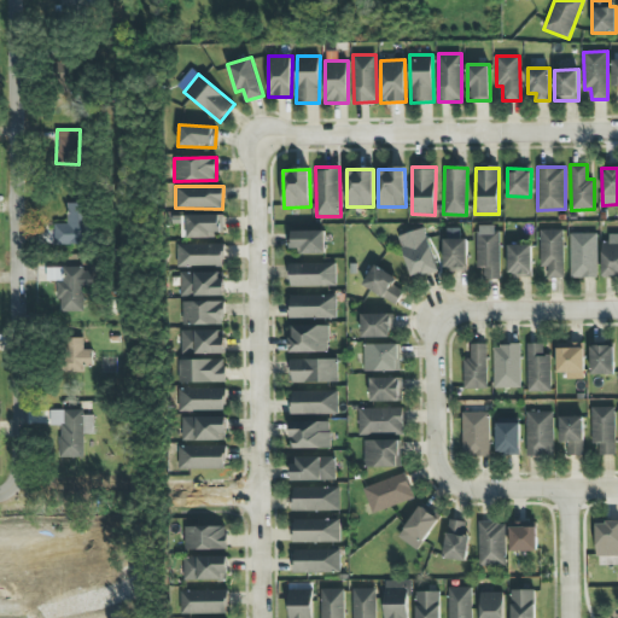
[(54,245),(88,244),(88,203),(66,203),(68,223),(54,225),(54,245)]
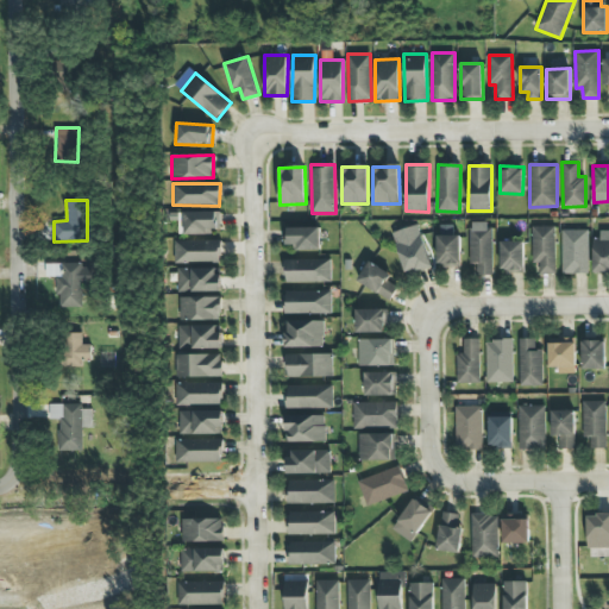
[(220,212),(177,211),(177,232),(220,233),(220,212)]
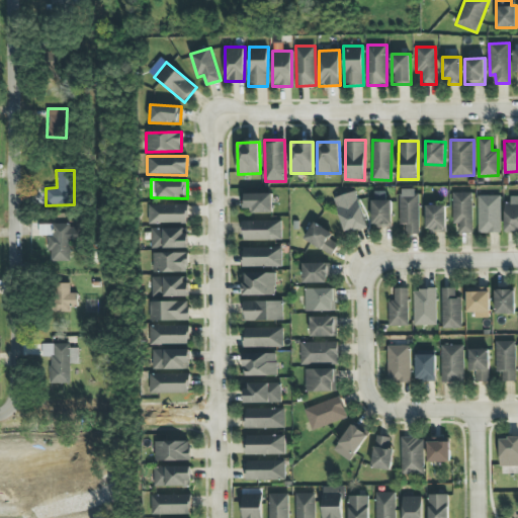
[(371,191),(372,226),(391,225),(391,199),(385,199),(384,191),(371,191)]
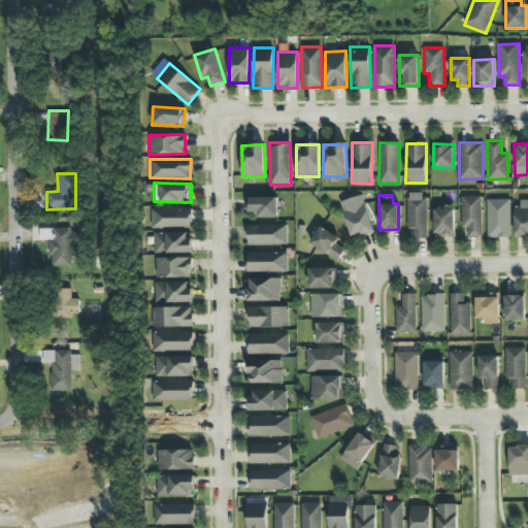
[(277,196),(245,197),(246,216),(277,215),(277,196)]
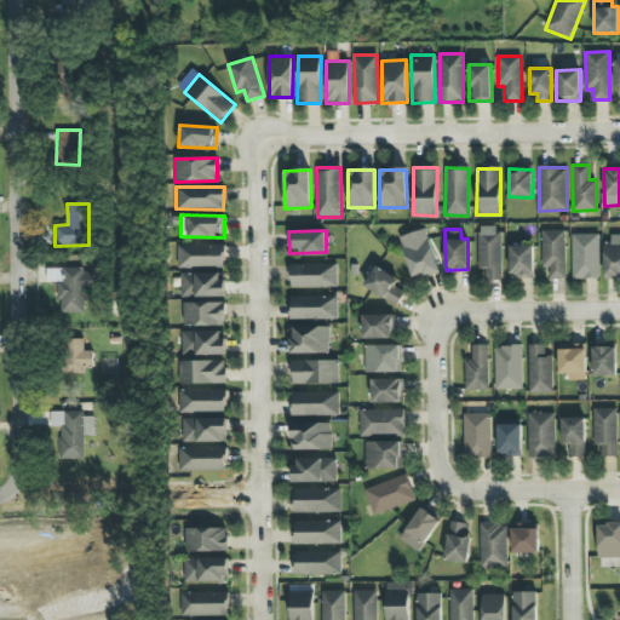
[(564,277),(564,230),(540,230),(541,268),(549,267),(550,277),(564,277)]
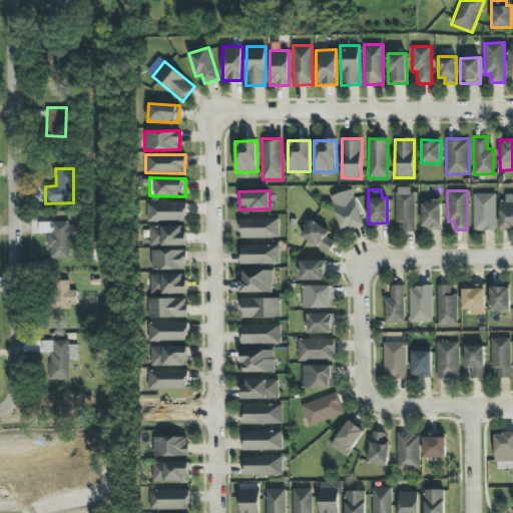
[(415,231),(414,191),(395,191),(396,231),(415,231)]
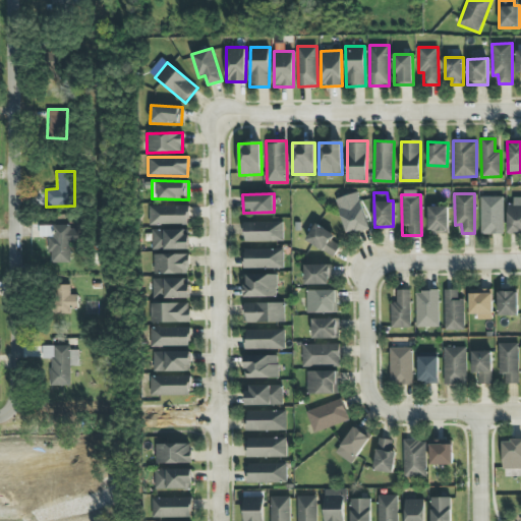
[(503,233),(503,196),(479,196),(480,234),(503,233)]
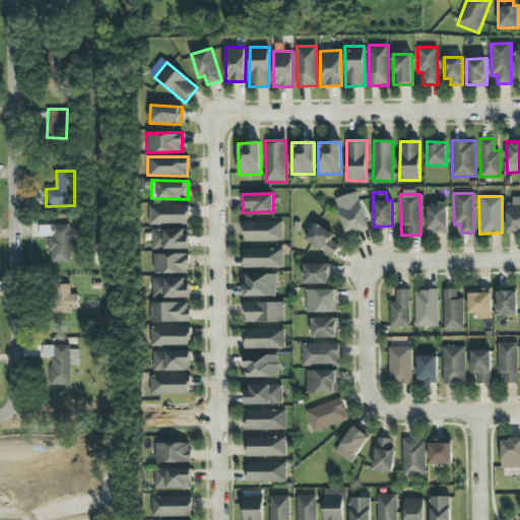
[(347,235),(369,228),(358,199),(336,206),(347,235)]
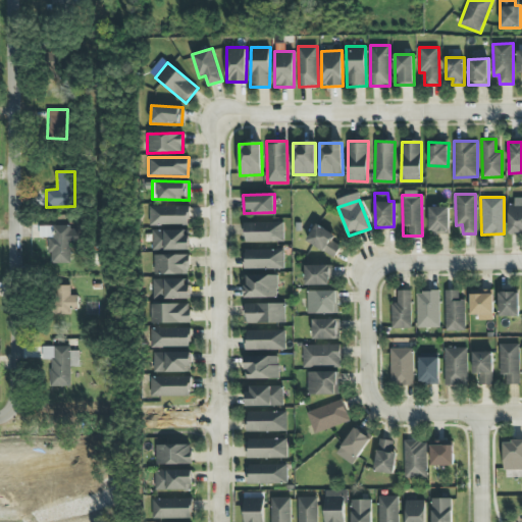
[(521,203),(507,203),(507,232),(521,231),(521,203)]
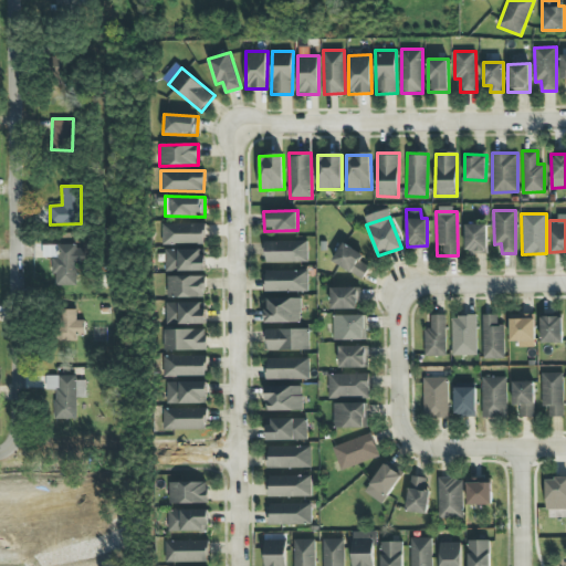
[(205,243),(203,222),(160,223),(161,243),(205,243)]
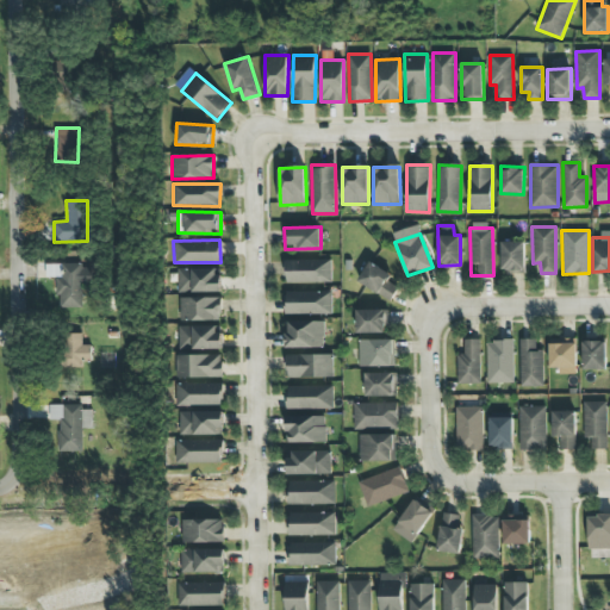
[(524,241),(500,242),(500,272),(524,271),(524,241)]
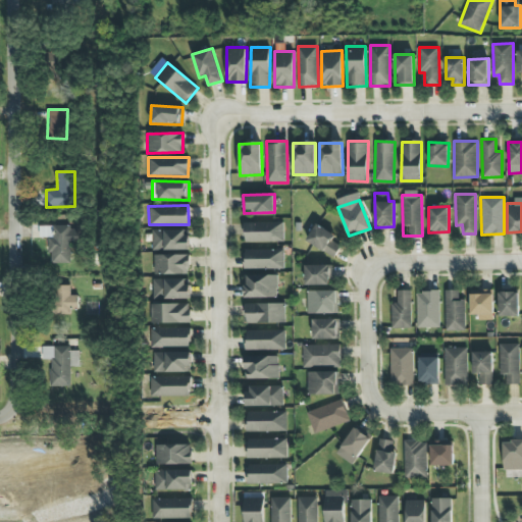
[(243,222),(244,243),(283,241),(282,221),(243,222)]
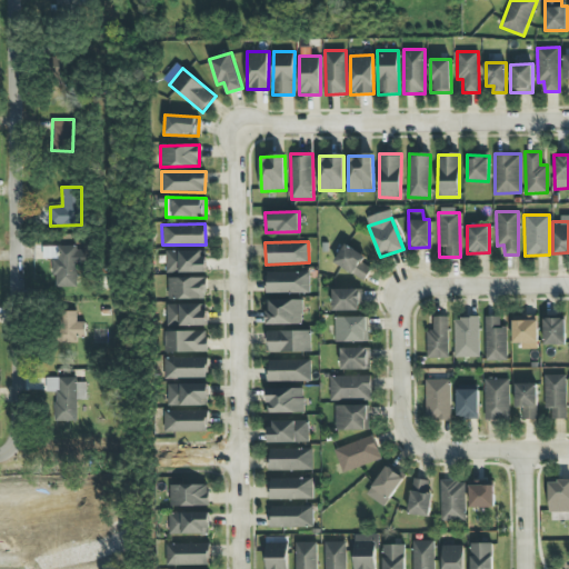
[(365,279),(370,267),(361,262),(366,256),(343,245),(333,263),(365,279)]
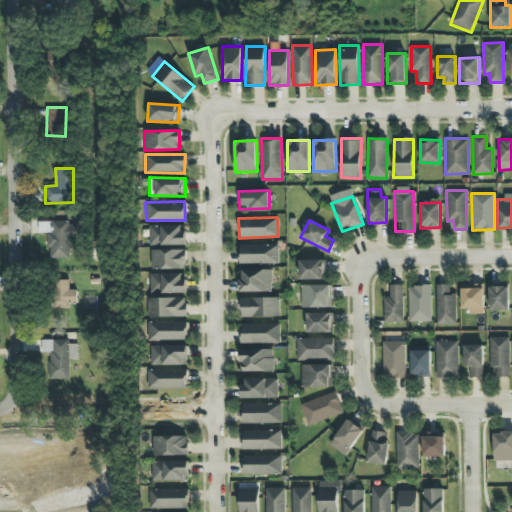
[(76,240),(76,221),(38,222),(38,232),(46,232),(47,258),(69,257),(69,240),(76,240)]
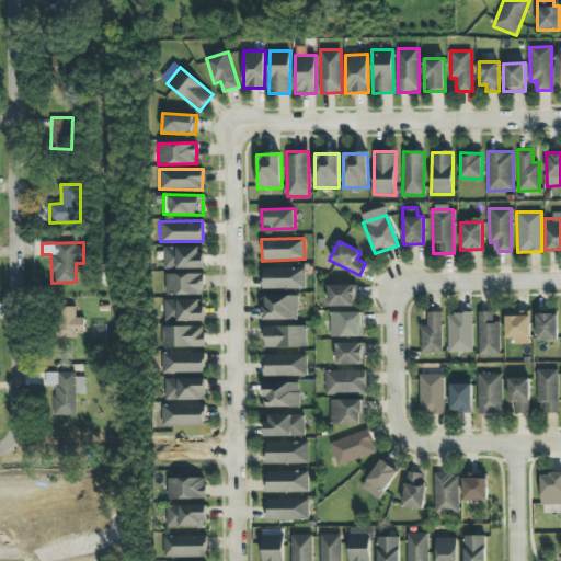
[(202,267),(202,247),(163,247),(163,268),(202,267)]
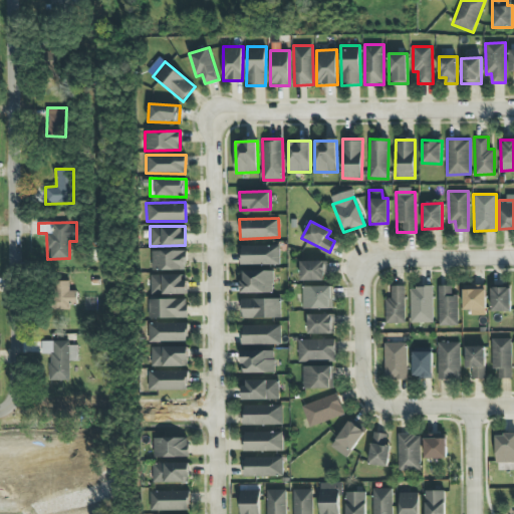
[(279,264),(279,245),(240,245),(240,264),(279,264)]
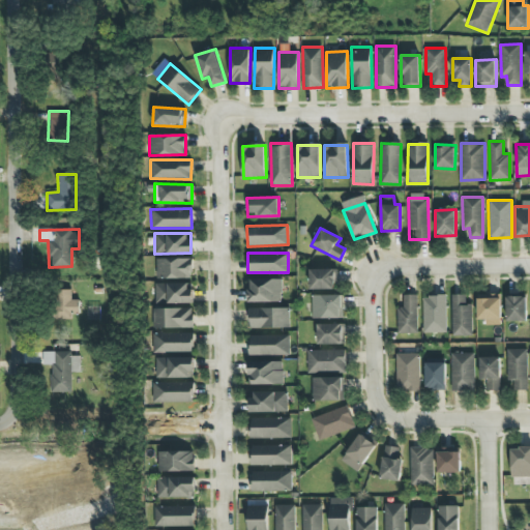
[(156,258),(155,277),(190,278),(190,258),(156,258)]
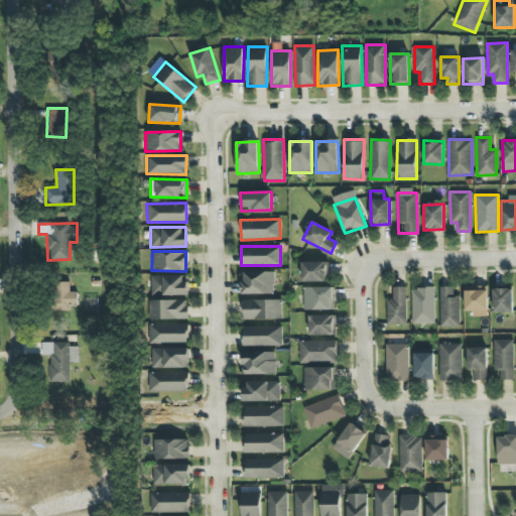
[(326,262),(301,261),(301,280),(326,281),(326,262)]
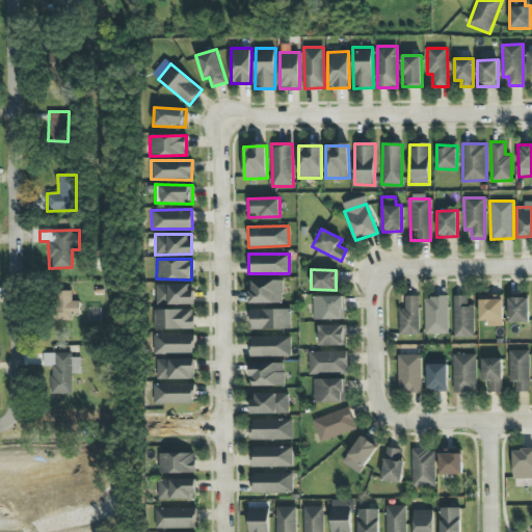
[(283,280),(248,280),(248,302),(282,303),(283,280)]
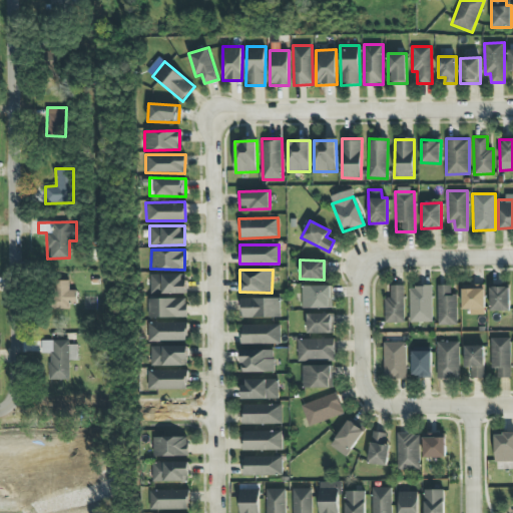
[(185,293),(184,273),(149,274),(149,294),(185,293)]
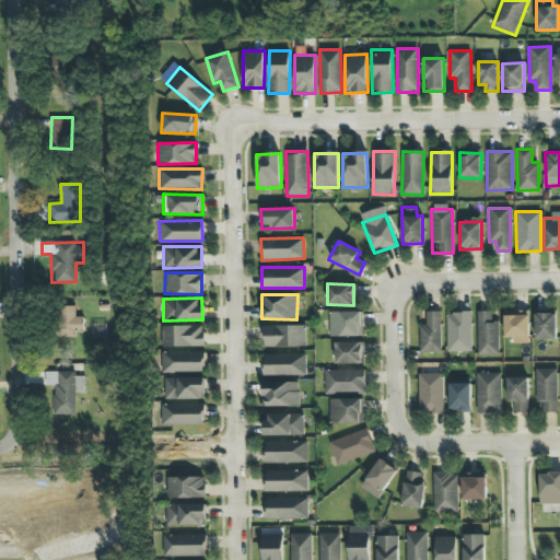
[(74,331),(83,331),(82,316),(74,316),(74,305),(57,306),(59,338),(74,337),(74,331)]
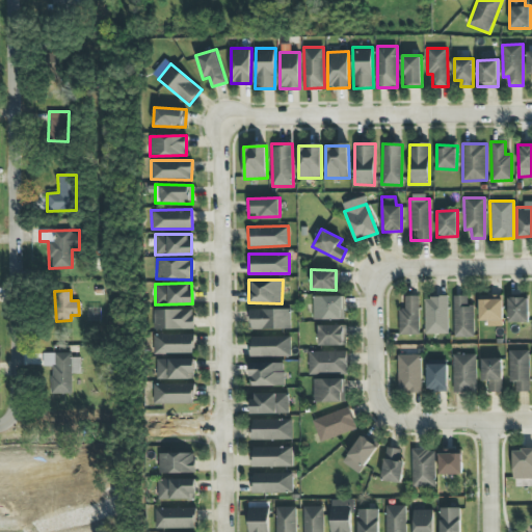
[(313,319),(343,318),(343,295),(313,296),(313,319)]
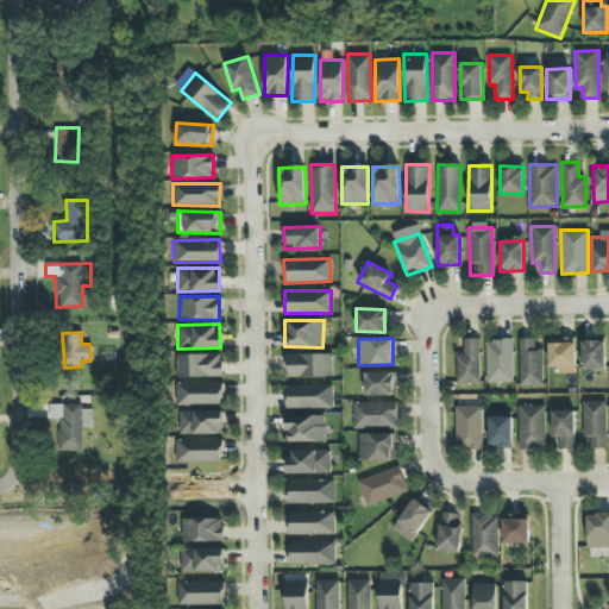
[(479,382),(479,338),(463,338),(463,352),(456,352),(456,383),(479,382)]
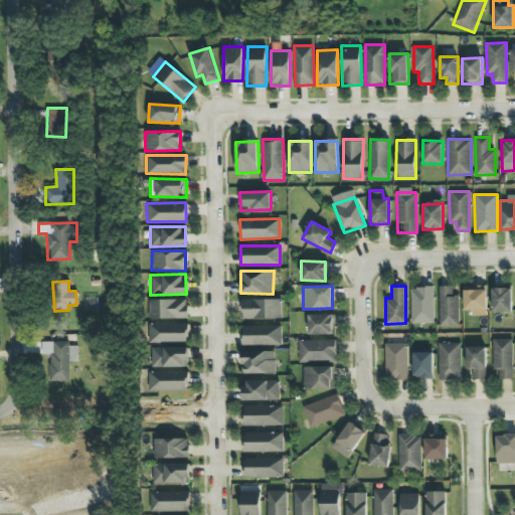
[(439,286),(439,326),(459,325),(458,295),(453,295),(453,286),(439,286)]
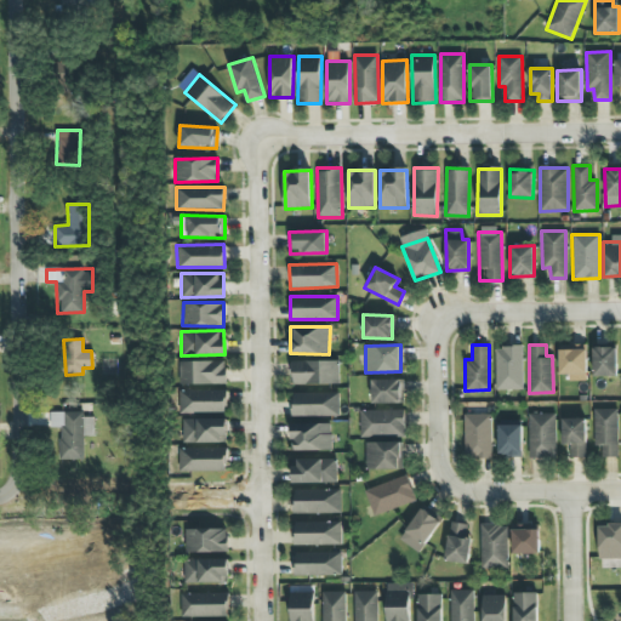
[(558,345),(559,374),(587,374),(586,345),(558,345)]
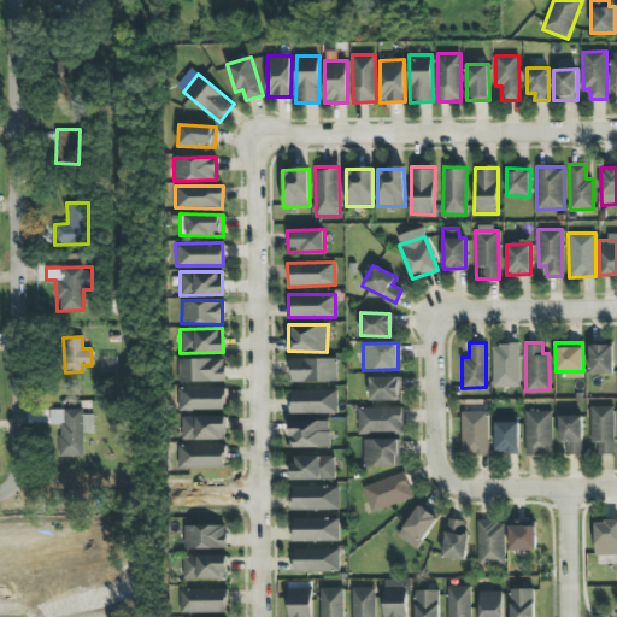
[(493,387),(519,387),(518,344),(492,344),(493,387)]
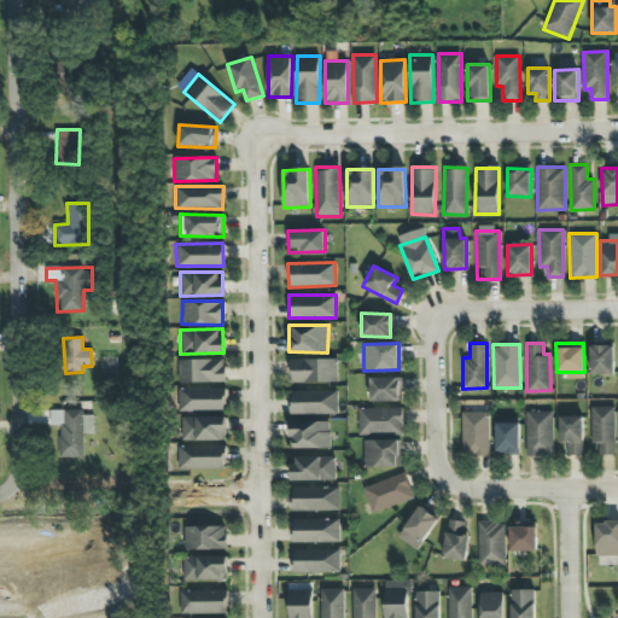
[(613,344),(590,345),(590,374),(613,373),(613,344)]
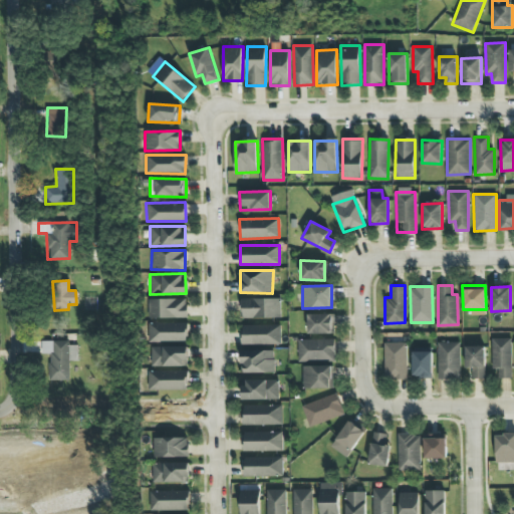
[(187,298),(148,299),(148,318),(187,317),(187,298)]
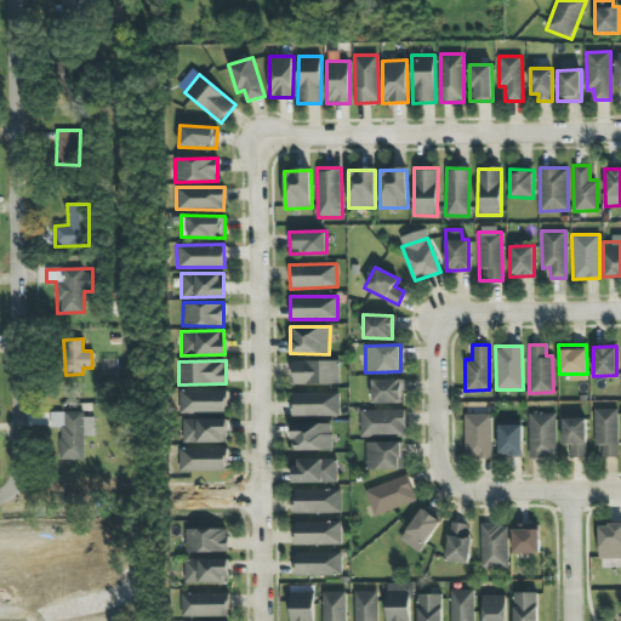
[(339,360),(291,360),(291,385),(339,383),(339,360)]
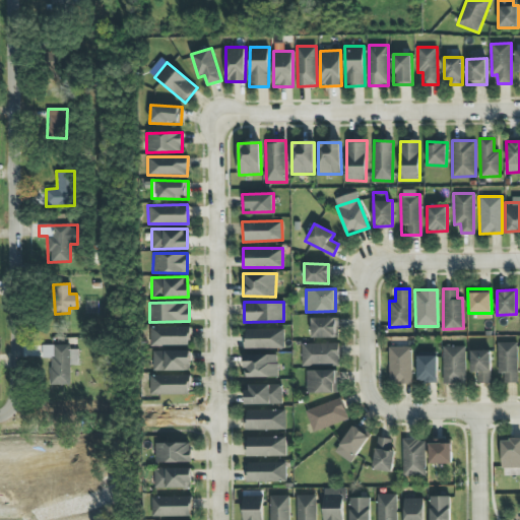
[(312,338),(337,336),(337,317),(311,318),(312,338)]
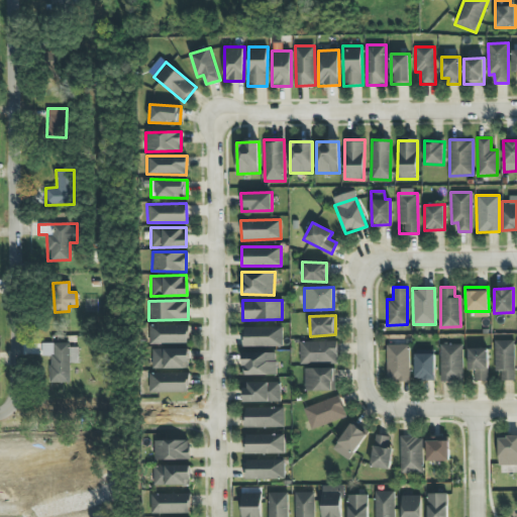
[(149,343),(188,343),(188,324),(149,325),(149,343)]
